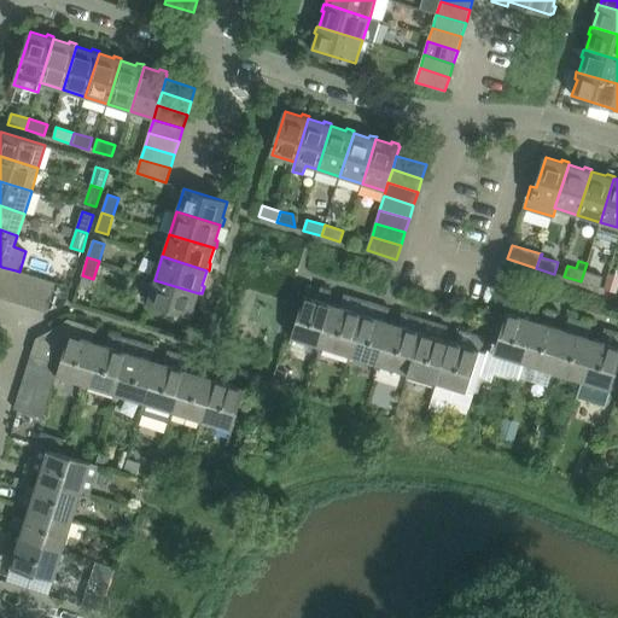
[(600,287),(604,277),(594,274),(596,267),(587,263),(581,281),(600,287)]
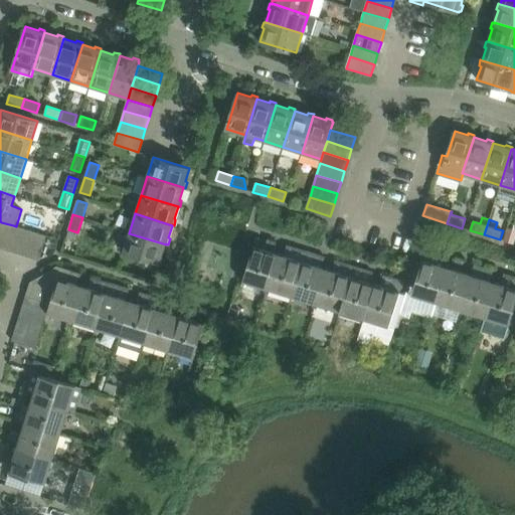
[(0,247),(5,249),(13,225),(1,222),(0,226),(0,247)]
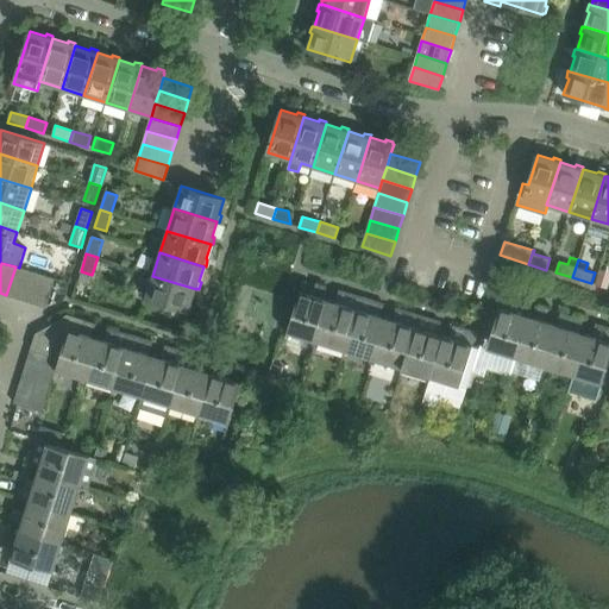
[(19,300),(29,271),(19,268),(16,267),(6,295),(19,300)]
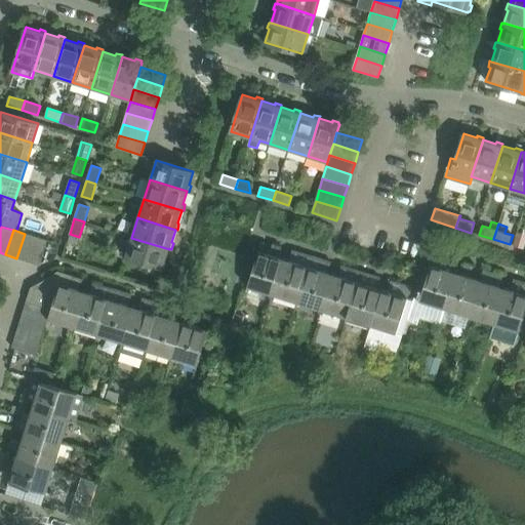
[(29,261),(36,237),(25,234),(16,258),(29,261)]
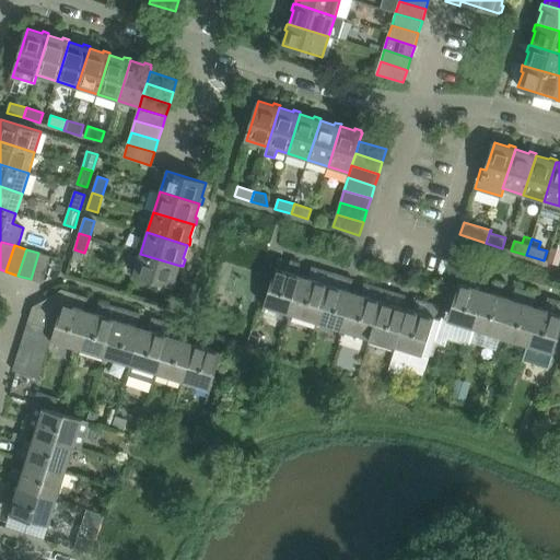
[(43,283),(50,257),(38,253),(31,279),(43,283)]
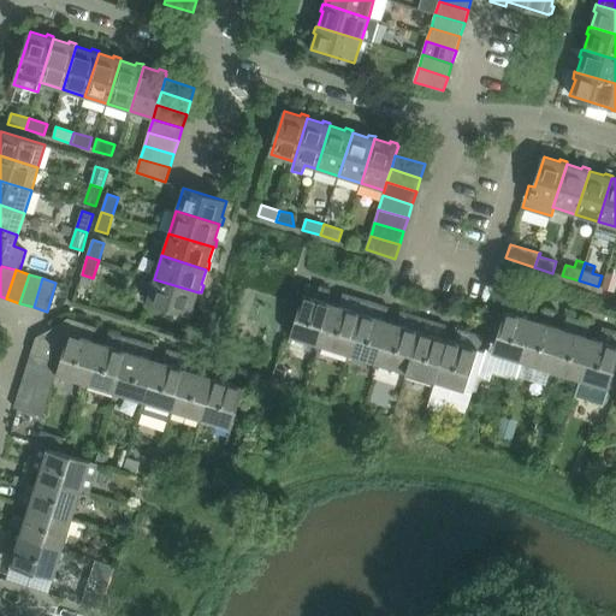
[(194,307),(199,292),(154,279),(148,301),(191,315),(191,314),(194,314),(196,307),(194,307)]
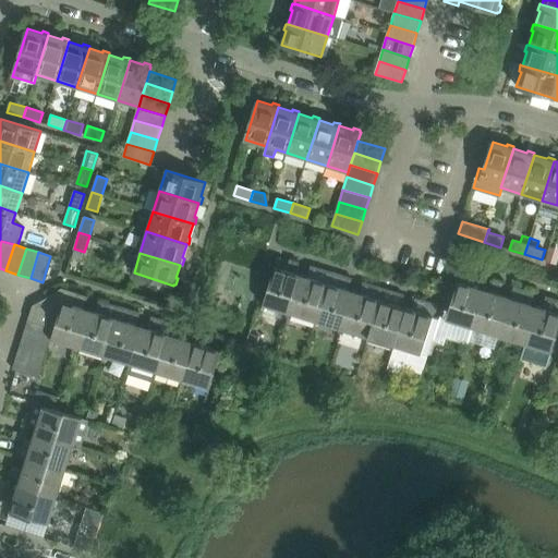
[(289,318),(302,274),(296,273),(300,262),(290,258),(287,269),(275,266),(263,305),(288,313),(286,317),(289,318)]
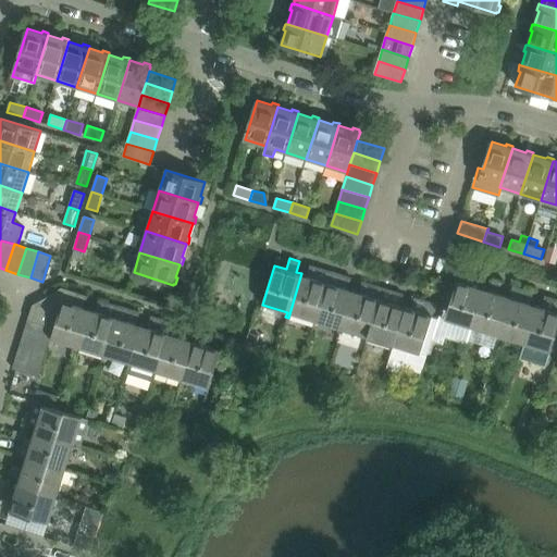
[(316,321),(331,271),(310,264),(307,275),(301,273),(288,318),(291,318),(292,313),(316,321)]
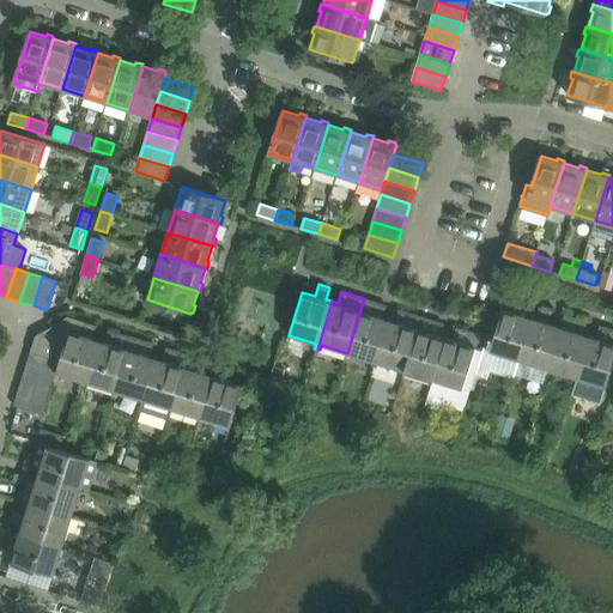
[(517,365),(533,317),(527,315),(530,304),(507,297),(490,350),(484,347),(484,350),(475,376),(487,380),(490,371),(514,380),(519,365),(517,365)]
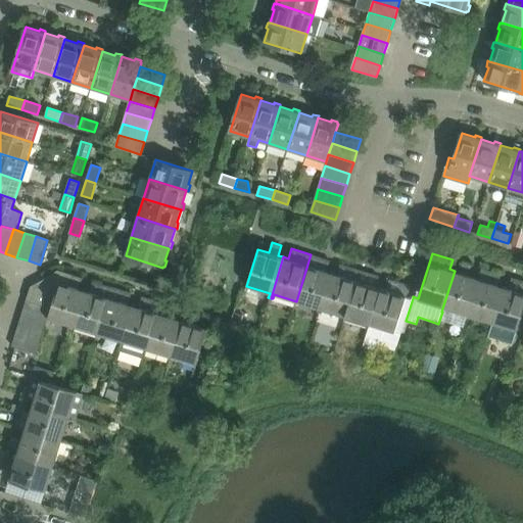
[(320,313),(333,272),(328,270),(330,260),(311,254),(296,301),(319,308),(317,313),(320,313)]
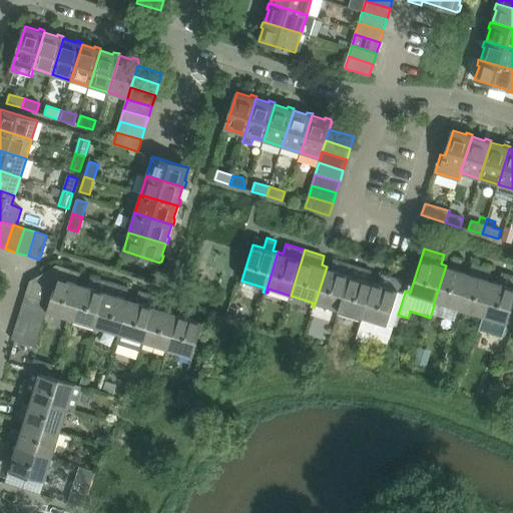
[(459,309),(473,264),(472,264),(469,273),(460,270),(463,260),(454,258),(451,267),(446,266),(433,306),(434,306),(436,307),(437,303),(459,309)]
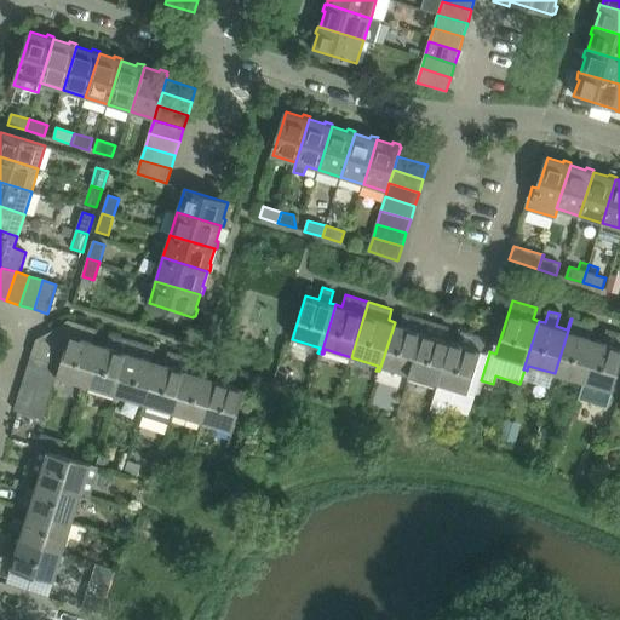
[(409,375),(428,320),(405,313),(401,325),(395,322),(379,371),(382,372),(383,367),(409,375)]
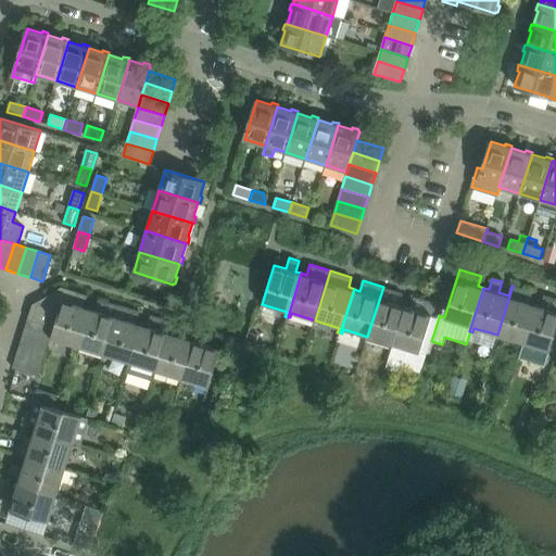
[(522,348),(535,304),(530,302),(533,292),(513,286),(497,335),(520,342),(519,346),(522,348)]
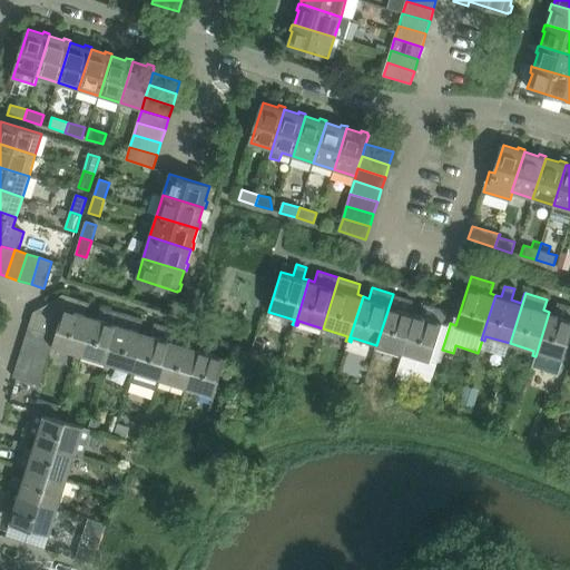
[(78,360),(92,315),(87,314),(90,303),(64,294),(33,312),(29,327),(56,336),(52,347),(77,355),(76,360),(78,360)]
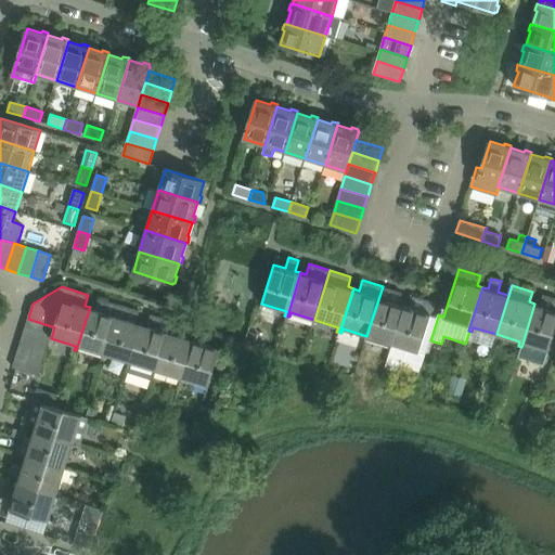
[(391,348),(404,306),(399,304),(402,293),(383,286),(366,336),(390,344),(388,348),(391,348)]
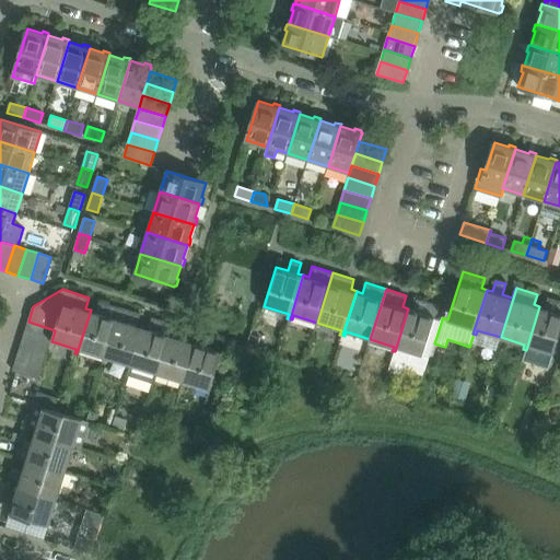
[(549,368),(559,334),(559,301),(548,298),(545,308),(539,306),(526,350),(523,360),(549,368)]
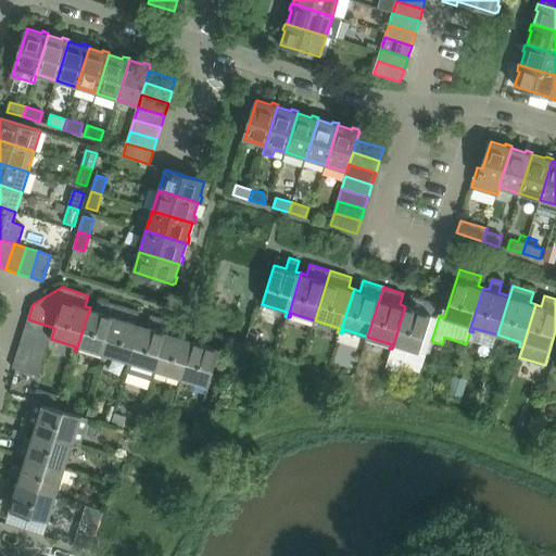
[(422,367),(431,341),(439,317),(431,315),(436,303),(414,297),(411,307),(405,306),(392,349),(390,356),(422,367)]
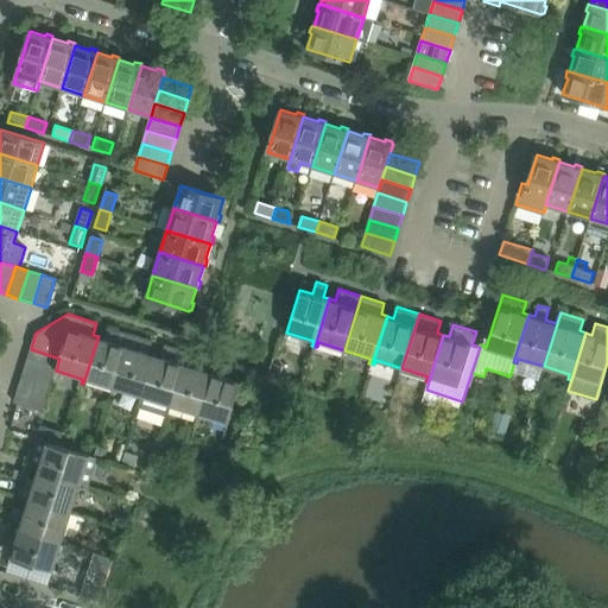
[(114,388),(131,334),(108,327),(105,339),(99,336),(83,384),(87,385),(88,380),(114,388)]
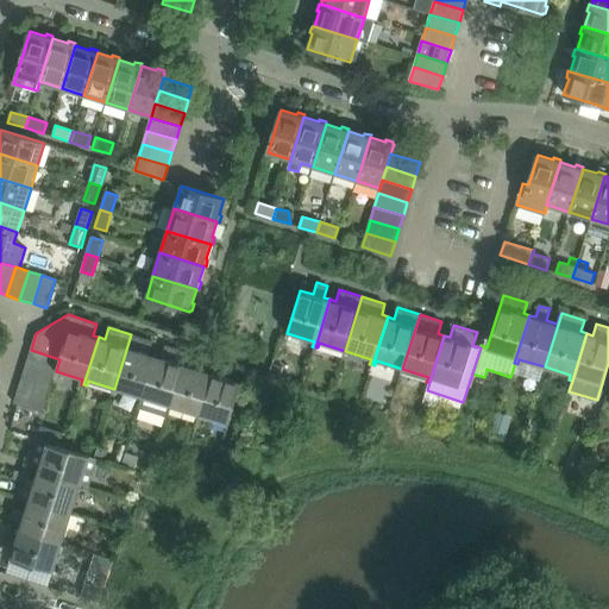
[(142,402),(156,355),(150,352),(154,341),(131,334),(114,389),(139,397),(138,401),(142,402)]
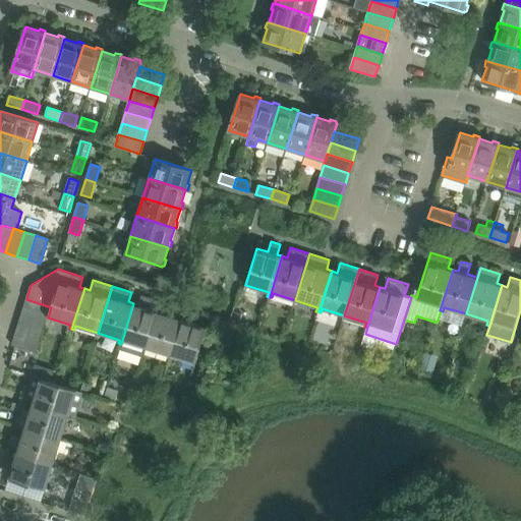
[(147,348),(159,311),(161,301),(141,295),(138,305),(133,303),(121,344),(123,345),(124,341),(147,348)]
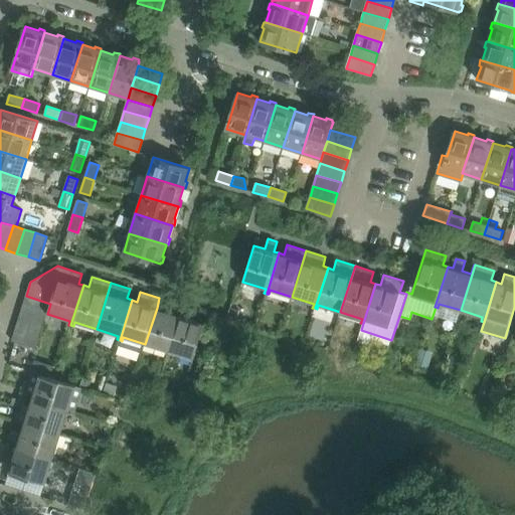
[(50,304),(26,296),(22,308),(46,315),(47,314),(50,304)]
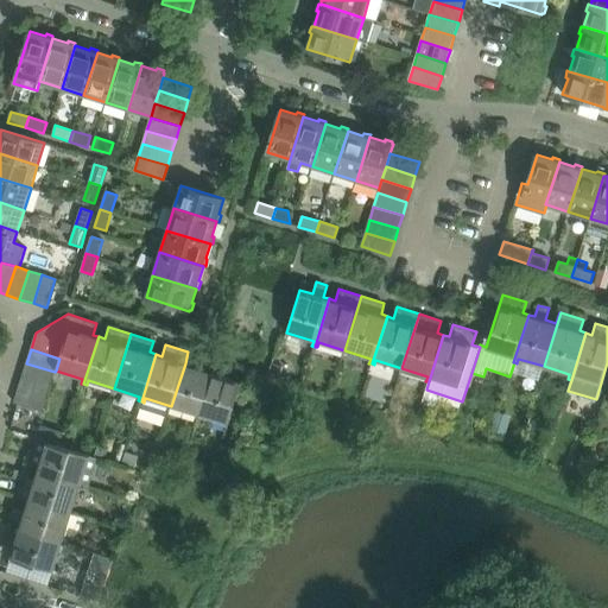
[(198,419),(213,372),(207,369),(210,359),(200,355),(196,367),(185,363),(171,406),(197,415),(195,418),(198,419)]
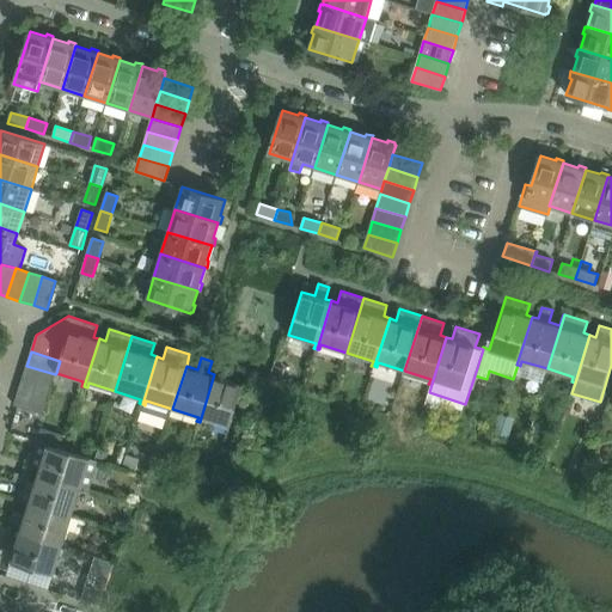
[(230,427),(244,384),(231,379),(234,368),(224,365),(220,377),(214,374),(200,422),(202,423),(203,418),(230,427)]
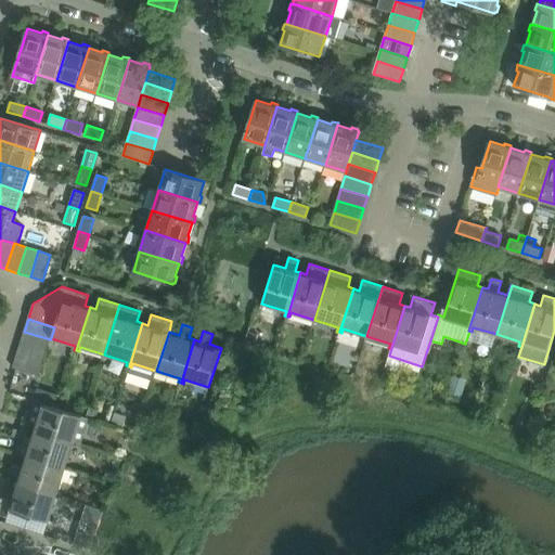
[(47,351),(50,339),(24,332),(21,344),(47,351)]
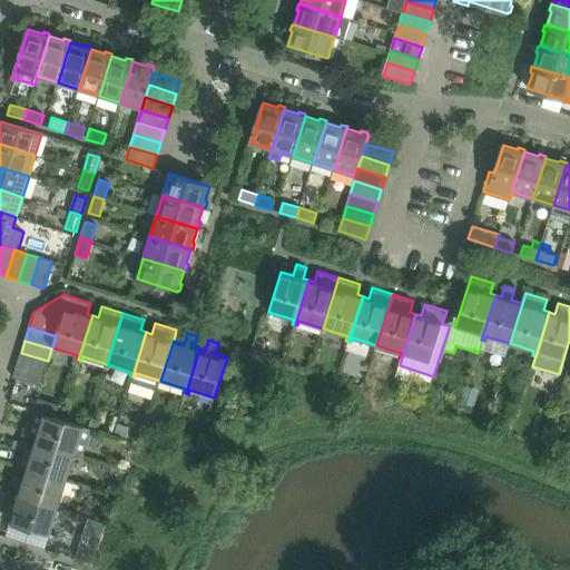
[(43,374),(48,361),(21,353),(17,365),(43,374)]
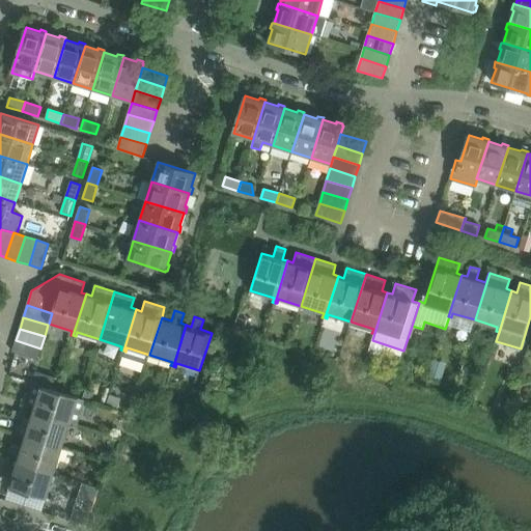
[(37,360),(40,348),(16,340),(12,352),(37,360)]
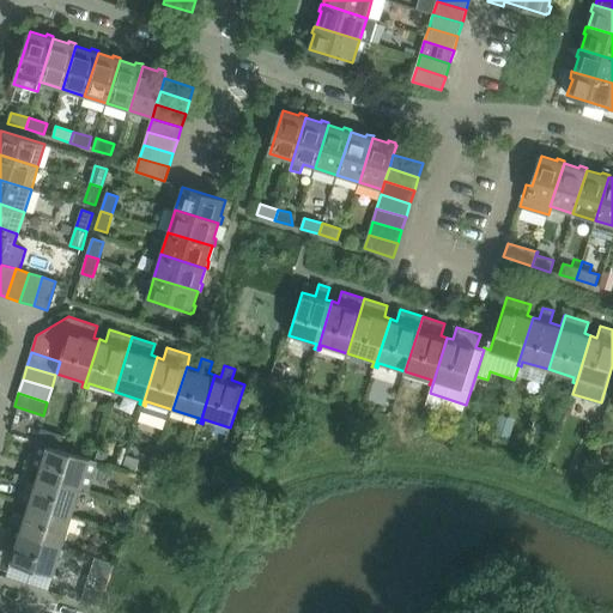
[(90,491),(98,462),(36,442),(29,466),(40,469),(38,475),(86,490),(90,491)]
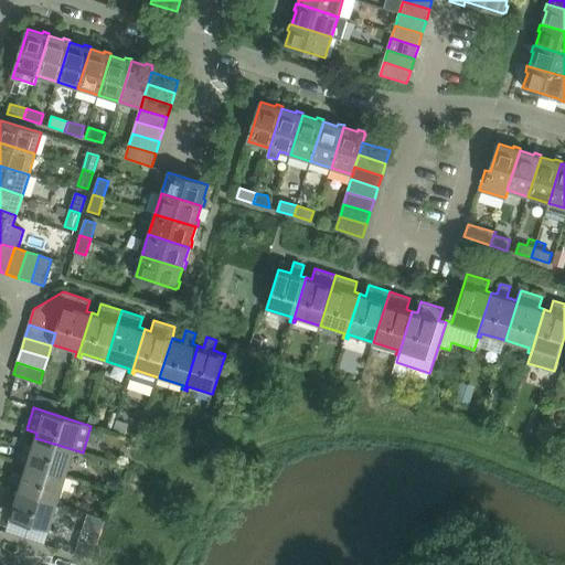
[(66,477),(74,454),(78,455),(80,451),(35,438),(33,444),(22,440),(17,461),(66,477)]
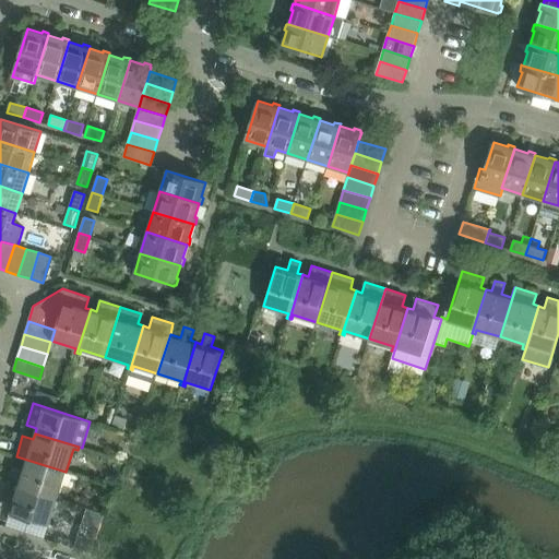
[(59,496),(66,472),(16,456),(26,460),(23,471),(12,467),(10,477),(20,480),(19,486),(62,499),(62,497),(59,496)]
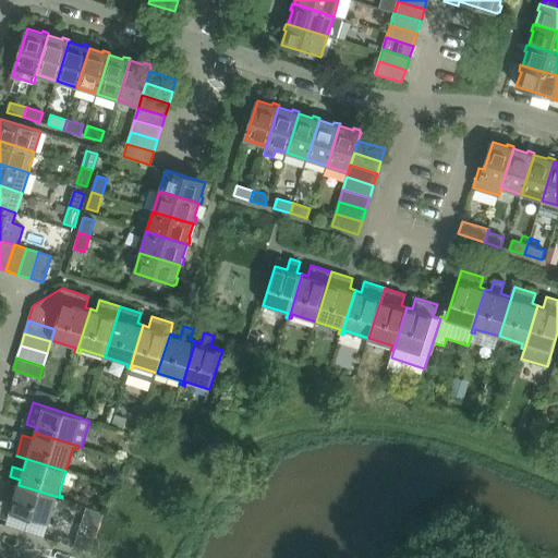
[(49,524),(57,500),(61,501),(62,498),(19,485),(16,490),(7,487),(3,497),(13,500),(10,512),(49,524)]
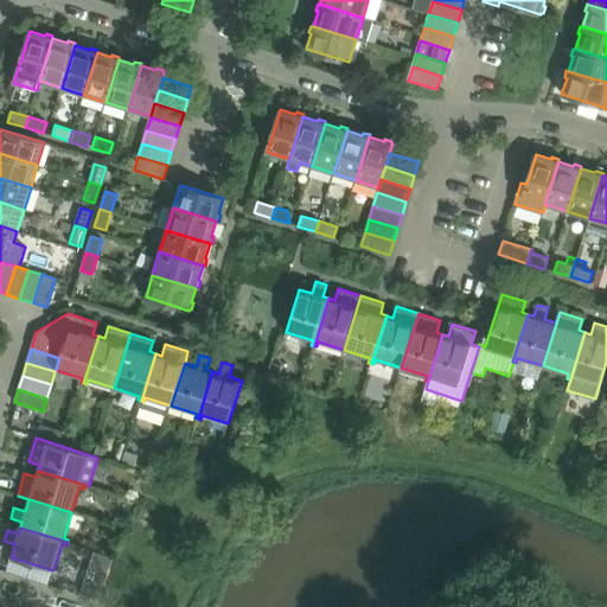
All buildings are outlined.
